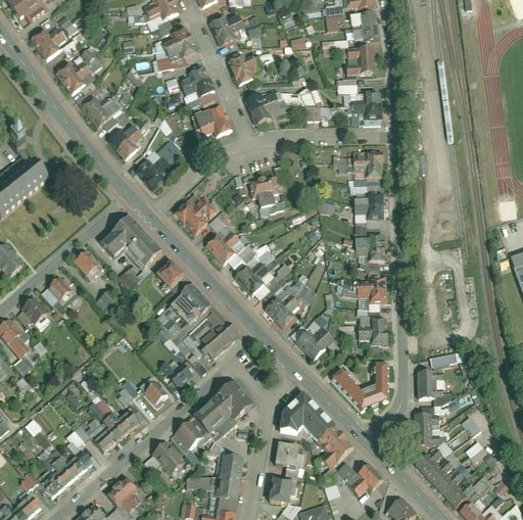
[(9,0),(8,1),(18,18),(46,0),(9,0)]
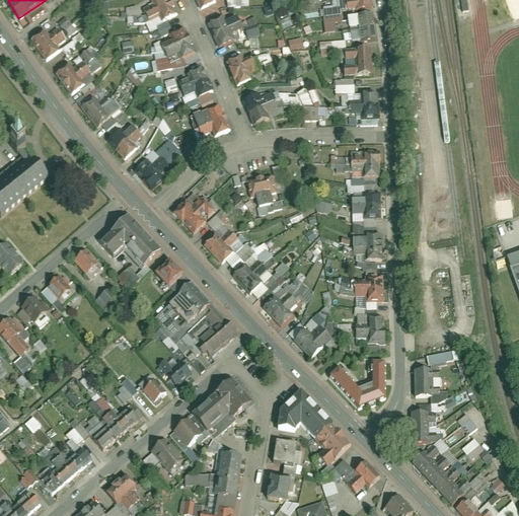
[(150,0),(153,5),(143,9),(147,18),(157,14),(160,21),(175,14),(168,0),(150,0)]
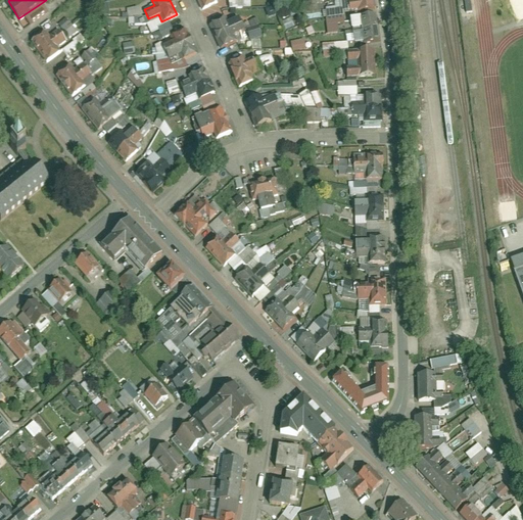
[(196,0),(201,10),(218,3),(217,0),(196,0)]
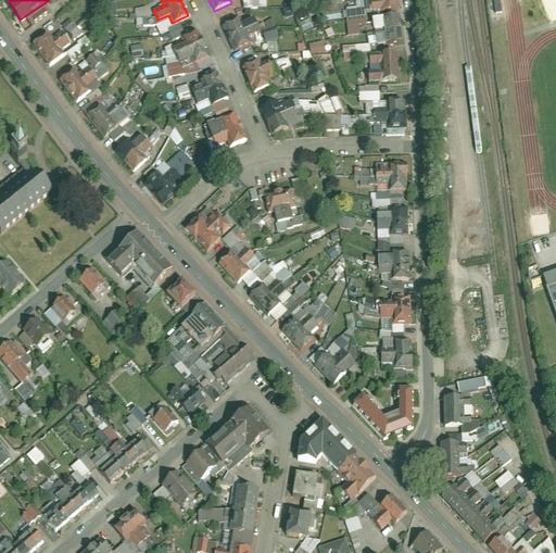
[(371,0),(373,7),(380,5),(381,10),(396,8),(395,0),(371,0)]
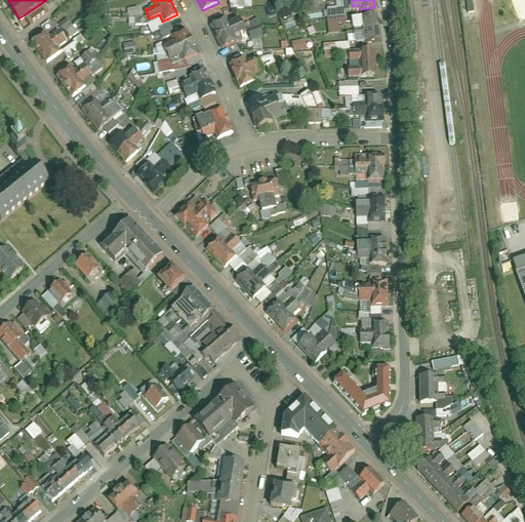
[(108,1),(99,2),(101,14),(109,13),(108,1)]
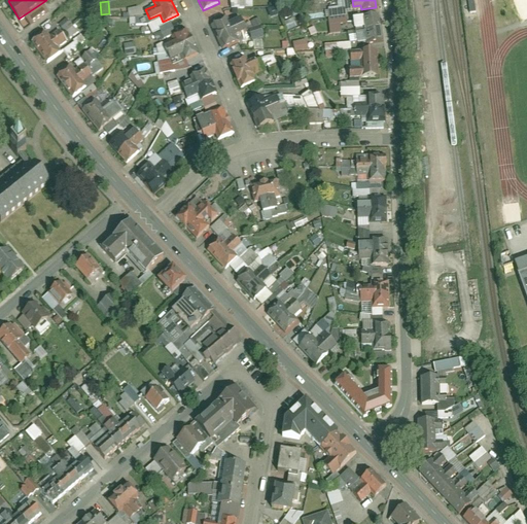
[(381,39),(377,12),(360,15),(364,42),(381,39)]
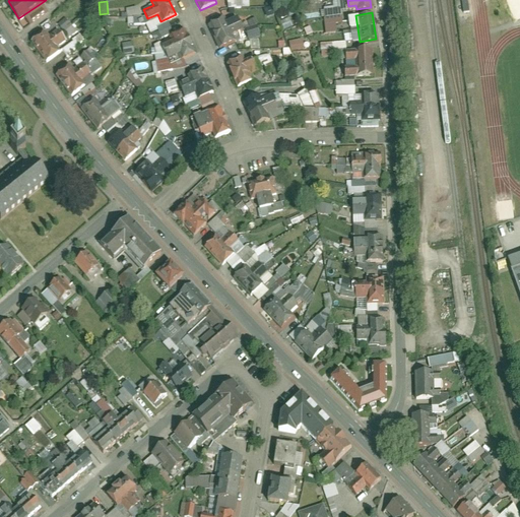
[(209,22),(219,48),(237,42),(234,34),(242,30),(237,16),(226,20),(224,15),(209,22)]
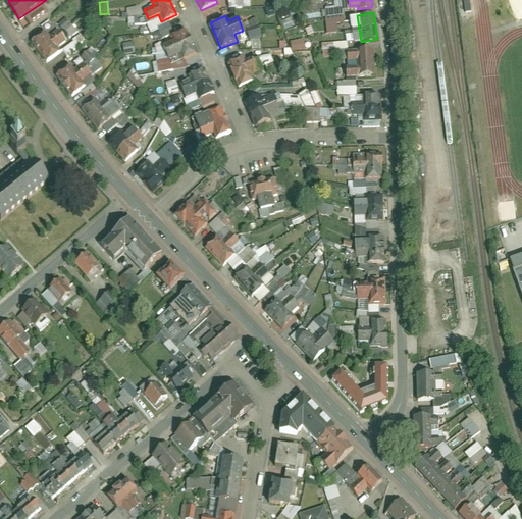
[(65,16),(57,23),(69,37),(77,30),(65,16)]
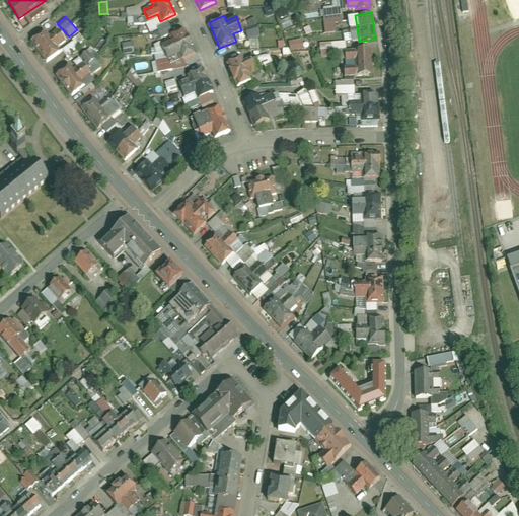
[(248,24),(256,21),(254,16),(246,19),(248,24)]
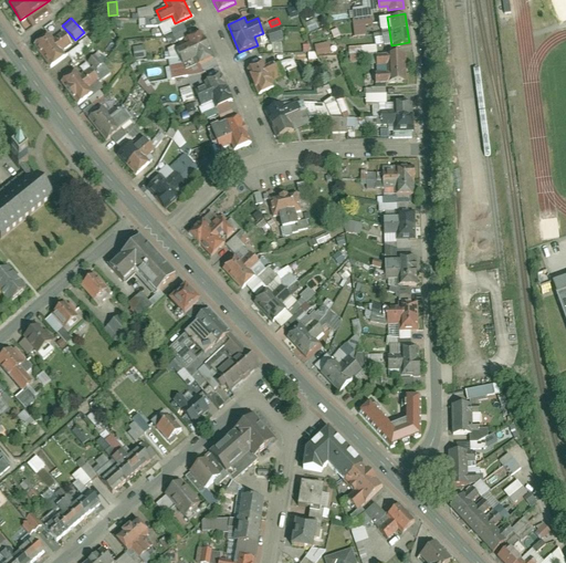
[(266,34),(280,32),(279,25),(265,28),(266,34)]
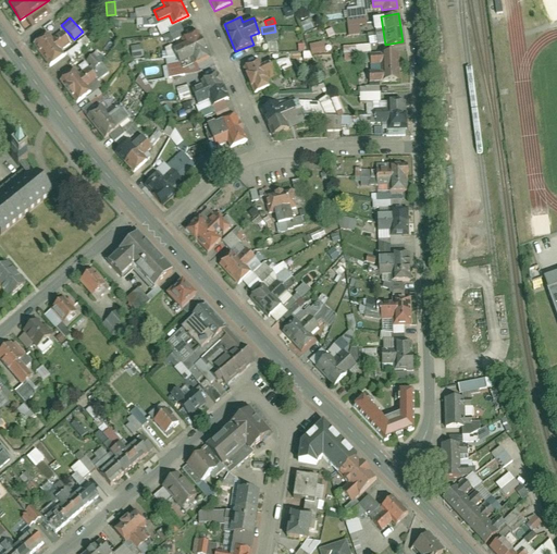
[(188,57),(192,63),(206,56),(193,31),(181,37),(183,41),(170,49),(176,62),(188,57)]
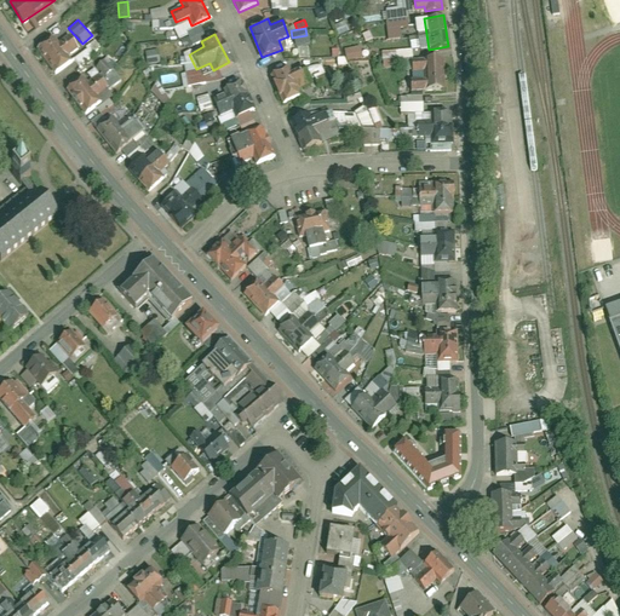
[(39,47),(55,70),(69,62),(65,57),(79,47),(69,35),(57,44),(52,38),(39,47)]
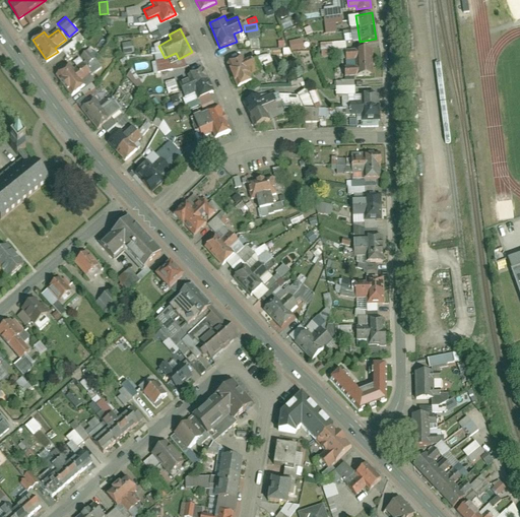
[(257,29),(246,34),(248,39),(259,36),(257,29)]
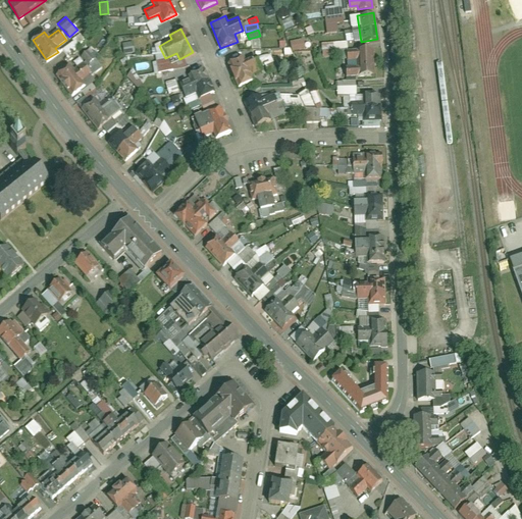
[(60,47),(65,55),(86,41),(81,34),(60,47)]
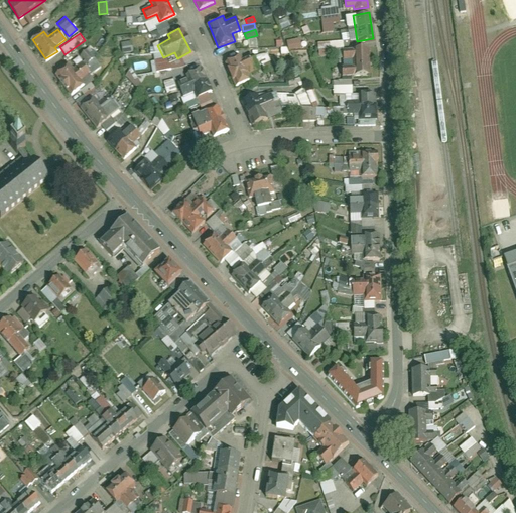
[(288,48),(302,46),(300,36),(286,39),(288,48)]
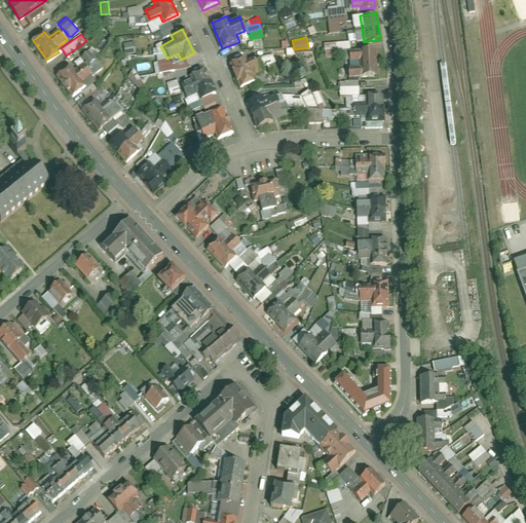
[(122,42),(124,53),(135,51),(134,40),(122,42)]
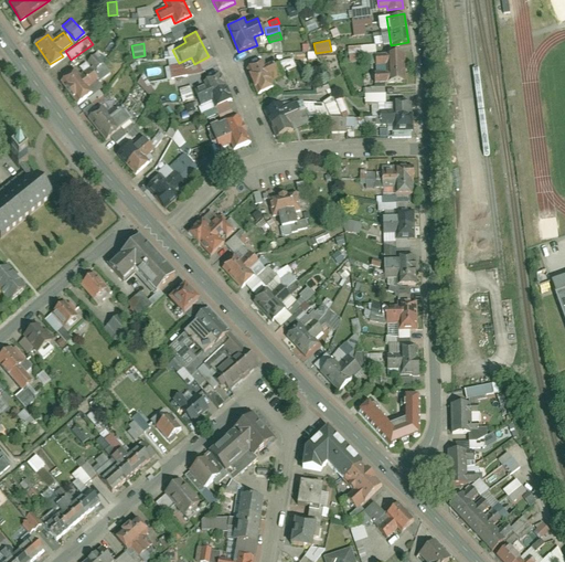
[(361,52),(375,51),(375,44),(348,45),(349,60),(361,59),(361,52)]
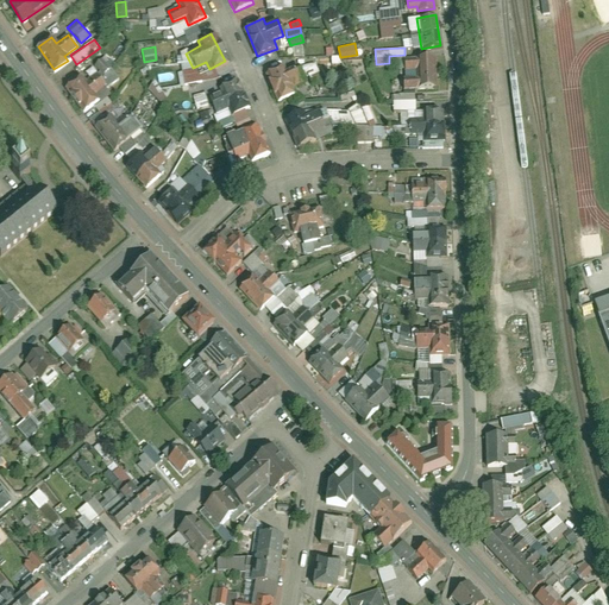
[(405,76),(405,84),(415,83),(415,88),(432,87),(429,56),(414,57),(414,60),(403,61),(405,69),(414,69),(415,76),(405,76)]
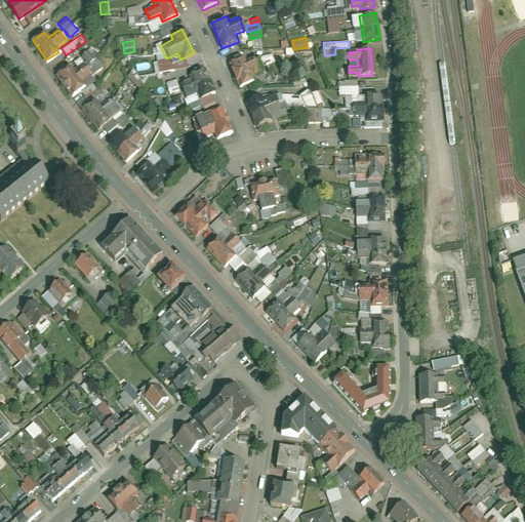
[(230,63),(240,87),(255,80),(253,75),(263,72),(257,57),(245,63),(242,57),(230,63)]
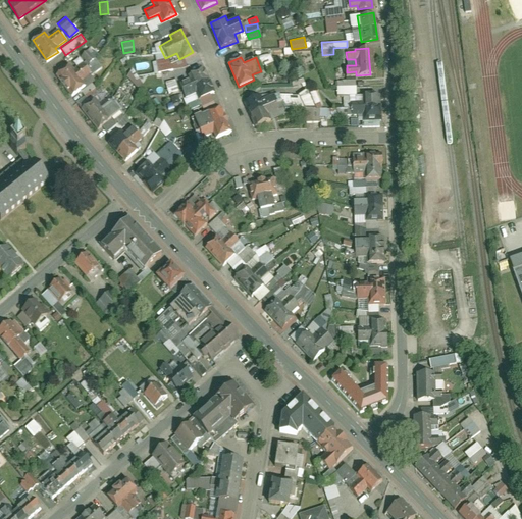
[(57,72),(71,93),(84,85),(81,80),(90,73),(83,64),(73,70),(69,63),(57,72)]
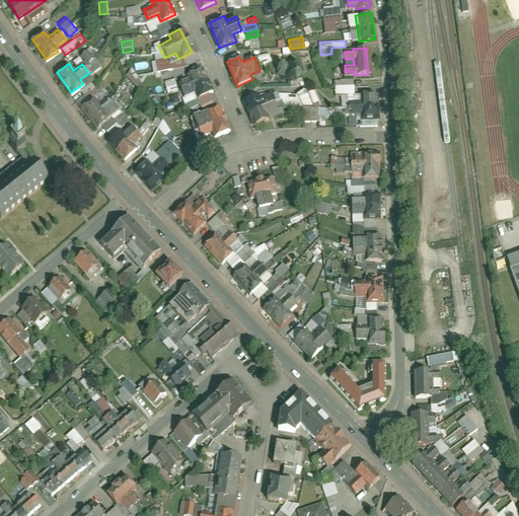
[(197,95),(211,88),(200,66),(187,73),(188,75),(175,82),(181,94),(193,88),(197,95)]
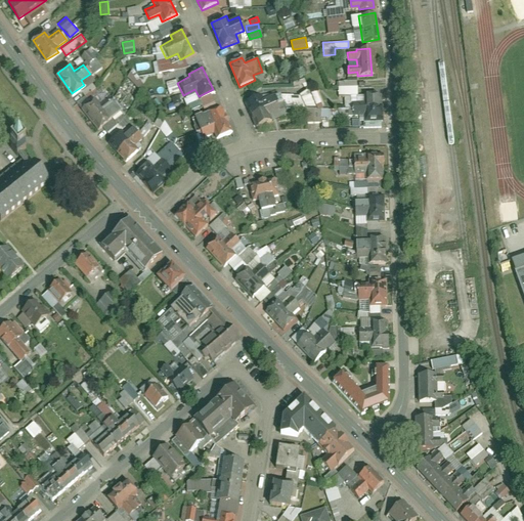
[(166,82),(169,93),(179,90),(175,79),(166,82)]
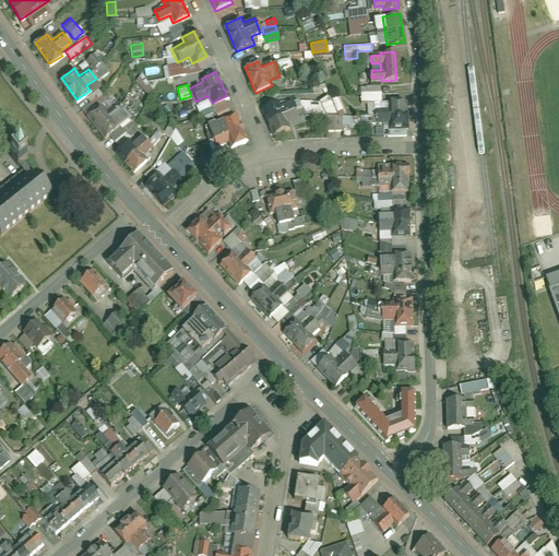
[(337,95),(332,97),(337,110),(342,108),(337,95)]
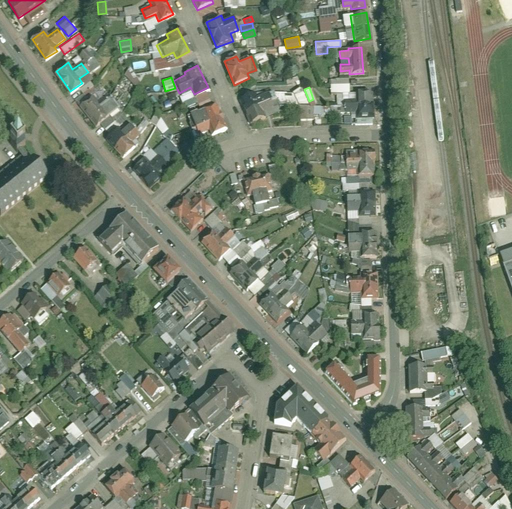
[(371,116),(369,91),(355,92),(356,99),(346,99),(347,112),(356,111),(357,117),(371,116)]
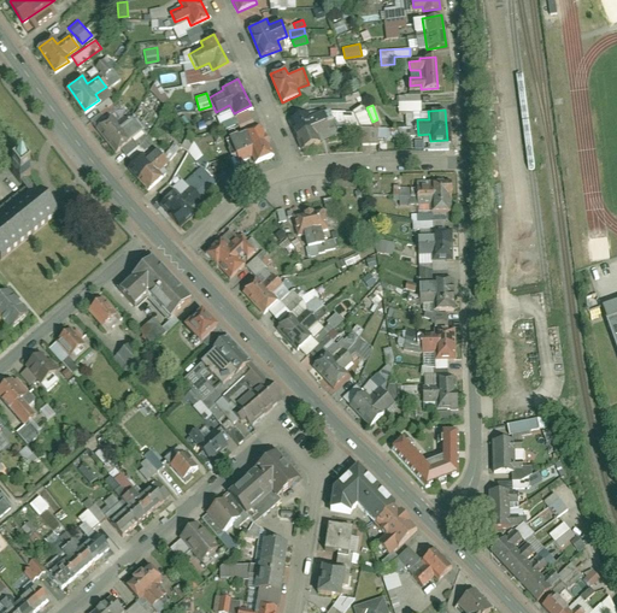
[(291,121),(304,149),(322,141),(309,112),(291,121)]
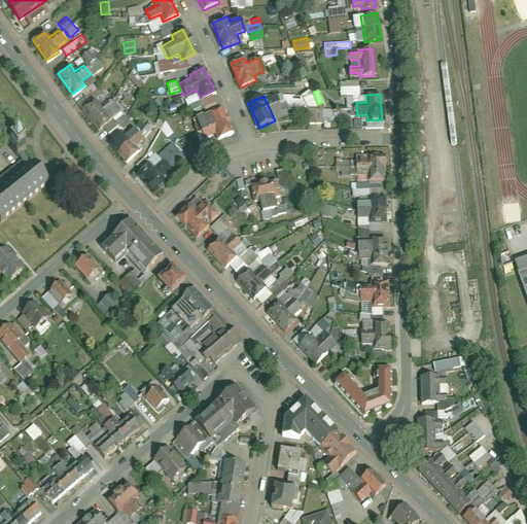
[(81,107),(98,129),(120,112),(111,101),(101,108),(94,98),(81,107)]
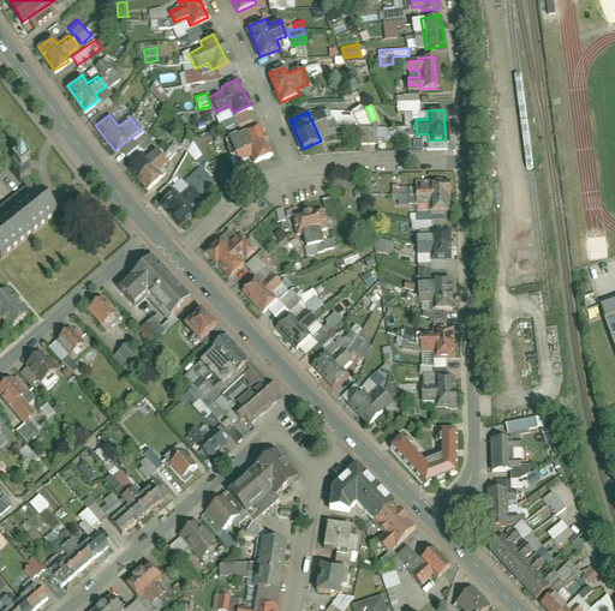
[(248,147),(254,161),(272,153),(260,124),(226,138),(232,153),(248,147)]
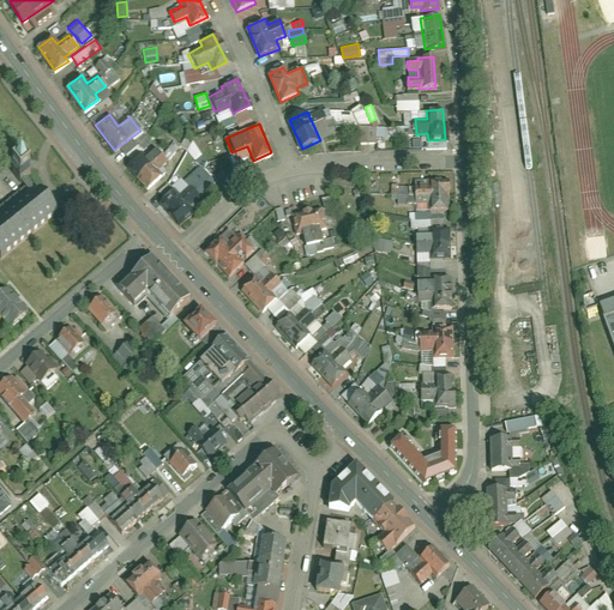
[(127,164),(148,188),(162,175),(157,170),(168,161),(157,148),(146,157),(142,151),(127,164)]
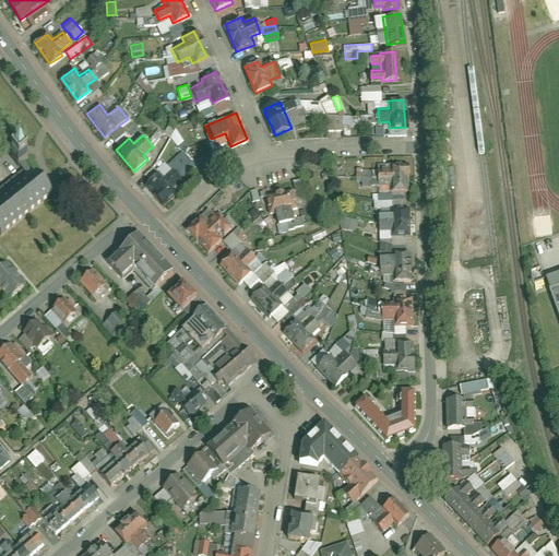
[(33,170),(24,161),(27,157),(22,151),(12,158),(22,169),(0,187),(0,235),(52,192),(33,169),(33,170)]
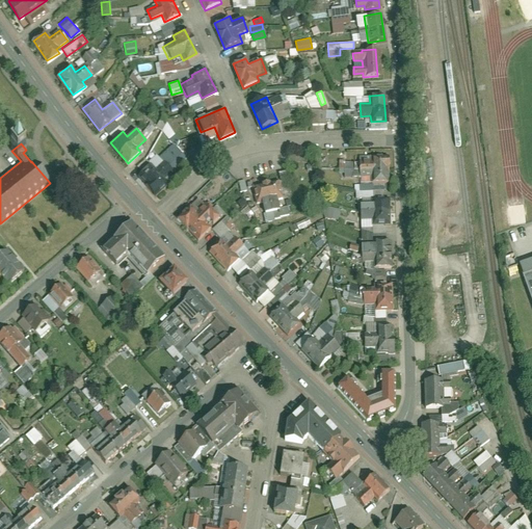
[(391,169),(390,155),(369,156),(371,184),(387,183),(386,169),(391,169)]
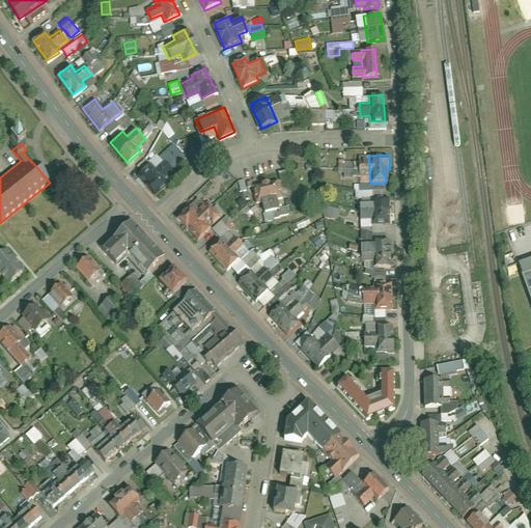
[(136,173),(154,194),(167,183),(163,177),(171,170),(163,161),(155,167),(149,162),(136,173)]
